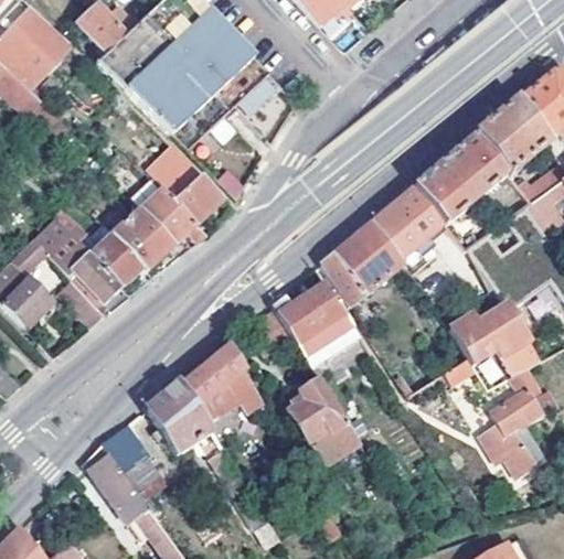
[(165,0),(128,33),(129,34),(108,53),(107,52),(98,61),(189,150),(231,109),(270,72),(204,0),(165,0)]
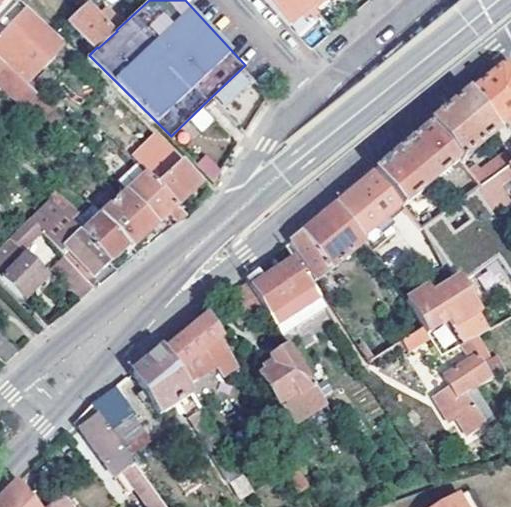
[(271,0),(292,23),(304,11),(309,7),(313,10),(316,14),(321,9),(318,5),(315,2),(317,0),(271,0)]
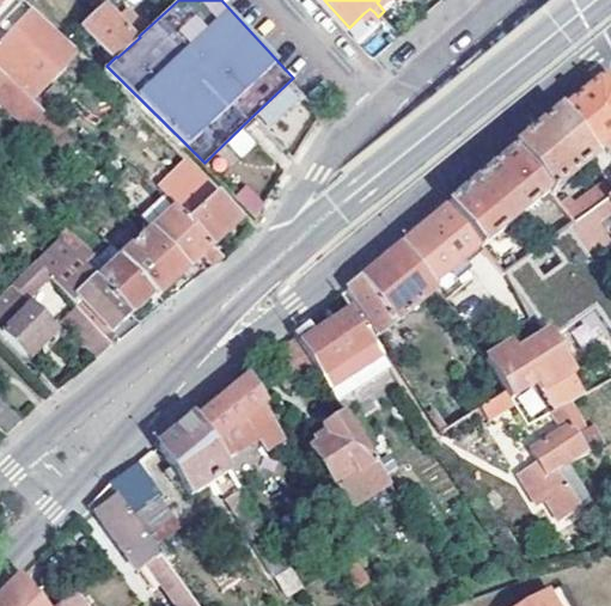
[(84,23),(116,56),(117,57),(140,37),(139,36),(107,1),(84,23)]
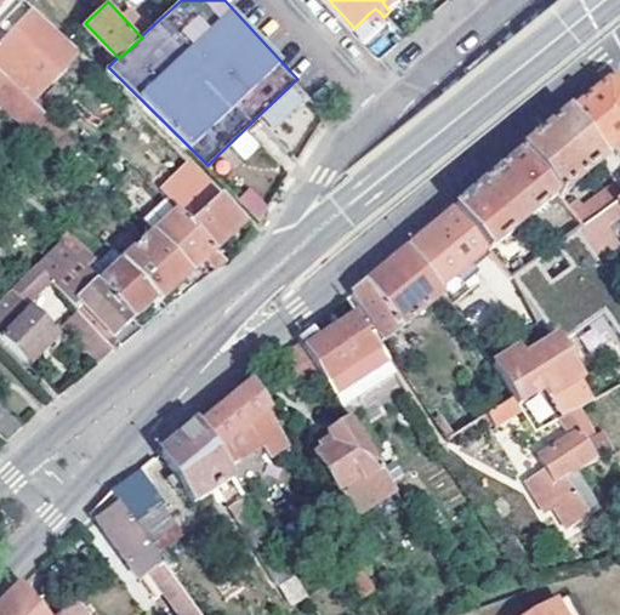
[(0,66),(34,97),(78,51),(33,9),(0,44),(0,66)]
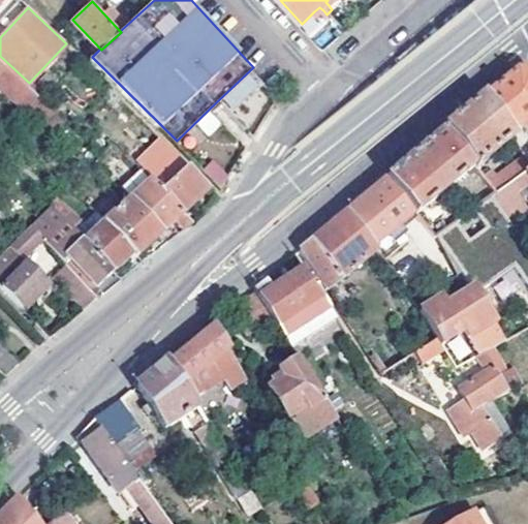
[(319,7),(314,11),(318,16),(323,10),(319,7)]
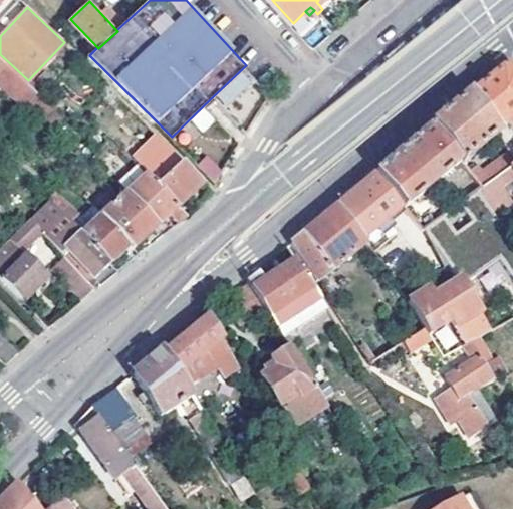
[(0,78),(21,97),(33,85),(28,80),(0,54),(0,78)]
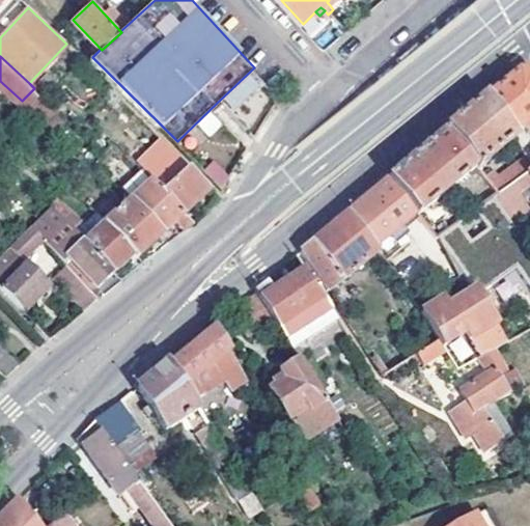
[(529,122),(528,120),(529,118),(529,66),(520,67),(492,90),(485,95),(514,139),(524,154),(529,147),(529,122)]
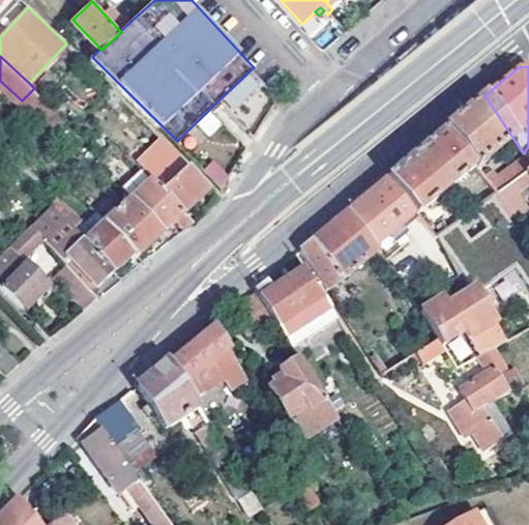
[(34,88),(22,100),(47,123),(58,111),(34,88)]
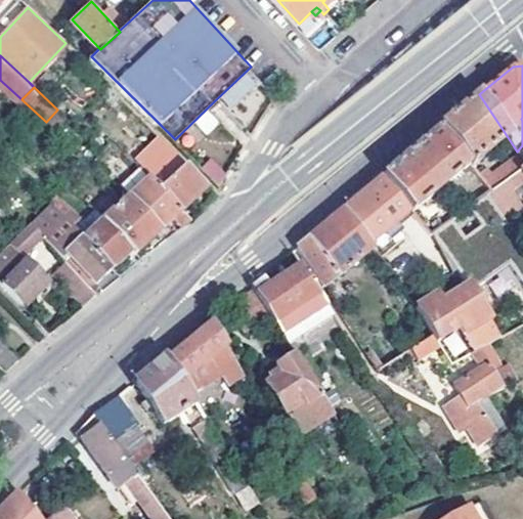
[(469,165),(508,137),(479,94),(461,110),(441,126),(468,164),(469,165)]
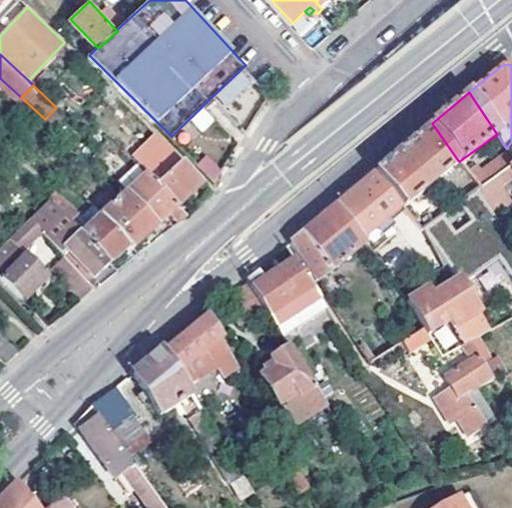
[(458,160),(432,123),(376,169),(403,202),(405,204),(417,194),(458,160)]
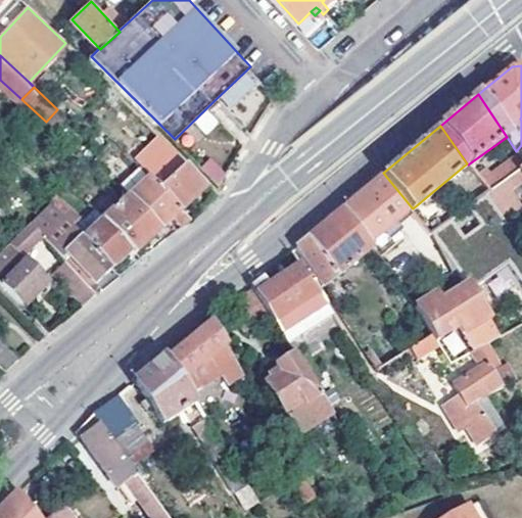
[(209,152),(200,165),(220,180),(229,168),(209,152)]
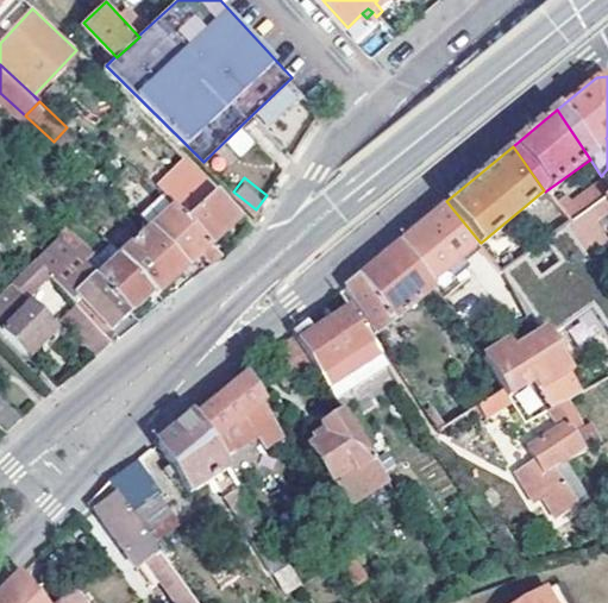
[(549,196),(566,223),(589,206),(607,193),(607,186),(603,180),(571,203),(564,202),(557,190),(549,196)]
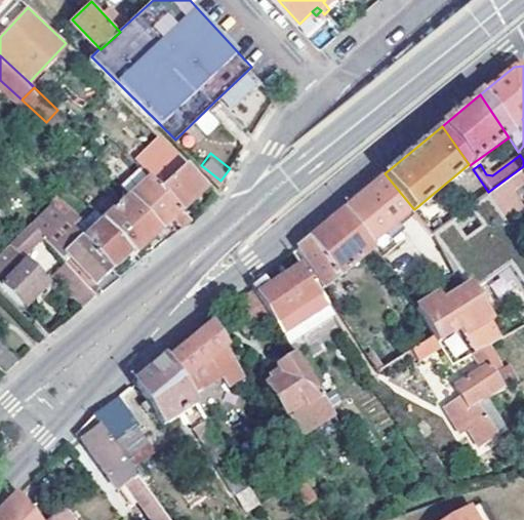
[(184,158),(158,183),(183,209),(208,184),(202,177),(184,158)]
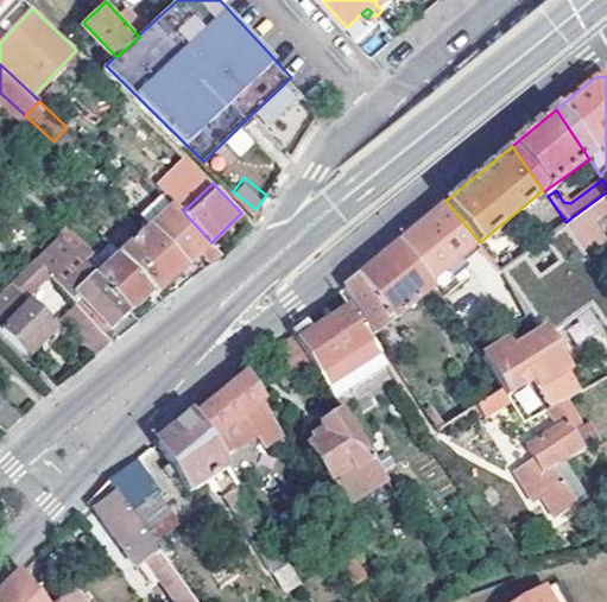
[(149,226),(174,203),(162,190),(137,213),(149,226)]
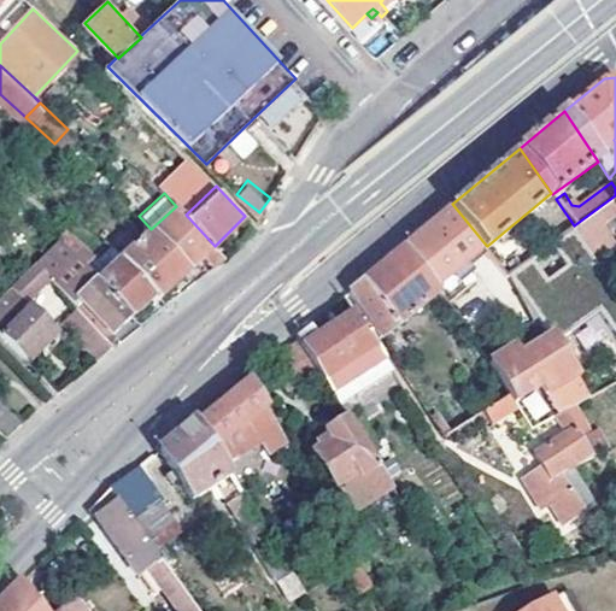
[(452,204),(408,241),(433,282),(470,254),(485,244),(452,204)]
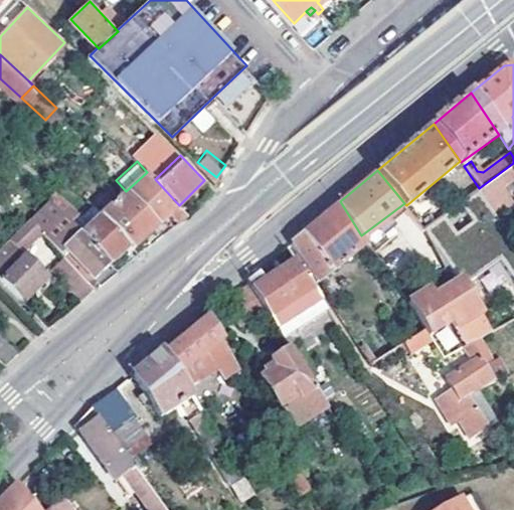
[(126,191),(158,225),(172,212),(179,219),(187,212),(179,205),(155,179),(148,171),(147,172),(126,191)]
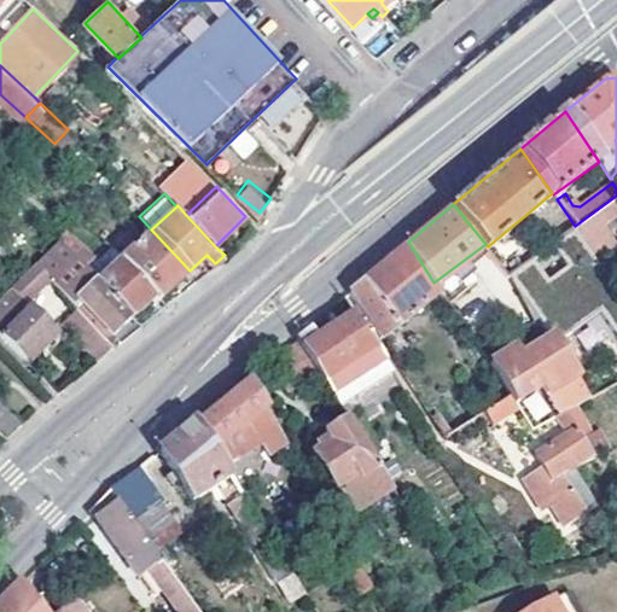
[(616,237),(598,209),(575,226),(601,262),(616,250),(616,237)]
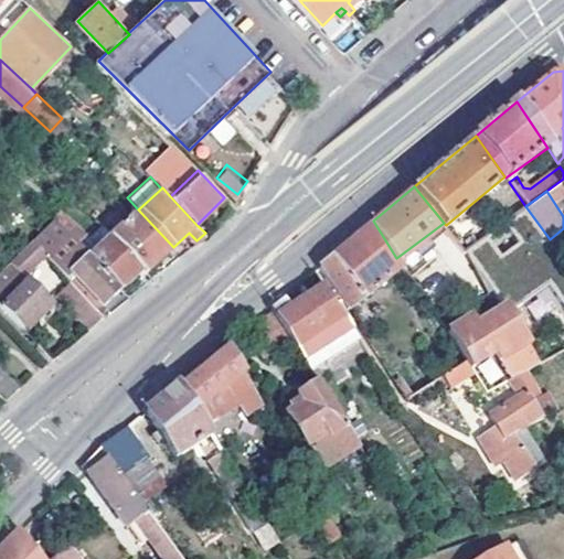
[(486,235),(467,249),(490,283),(493,288),(503,302),(507,308),(510,312),(551,285),(563,303),(563,259),(550,239),(525,206),(503,223),(518,242),(499,254),(486,235)]
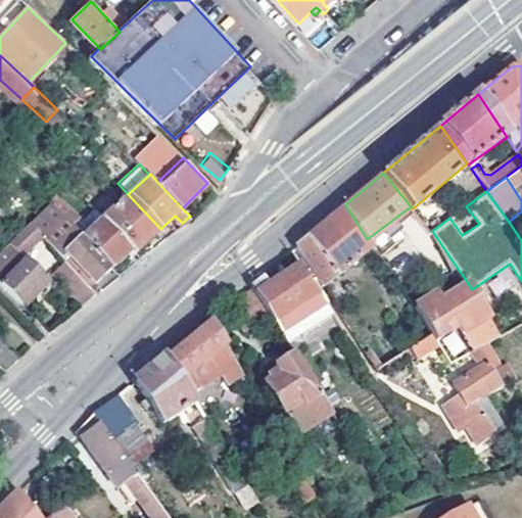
[(128,194),(105,217),(132,247),(136,251),(160,229),(128,194)]
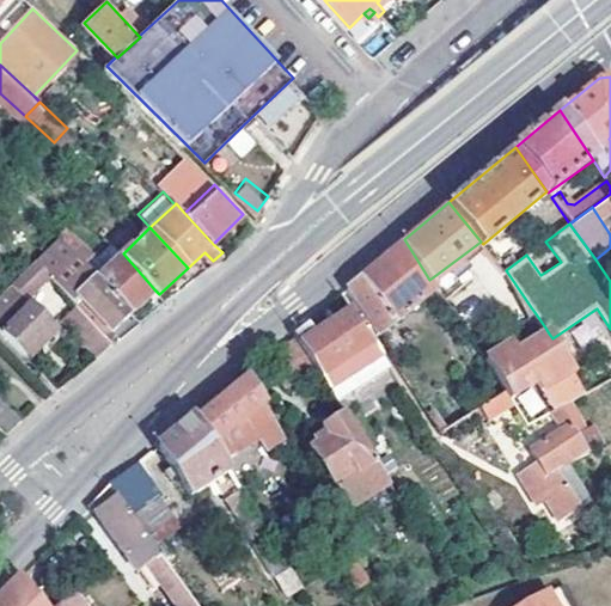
[(498,232),(483,244),(494,257),(508,246),(498,232)]
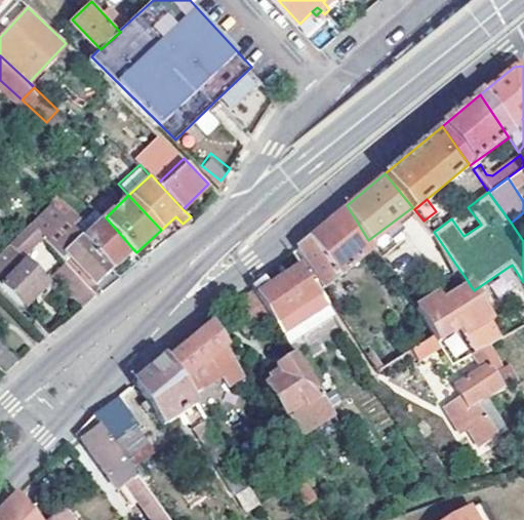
[(451,199),(436,211),(424,221),(433,232),(434,232),(451,218),(460,212),(451,199)]
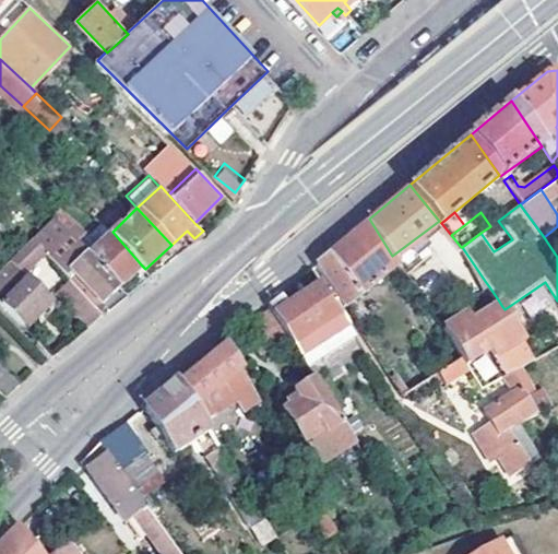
[(32,237),(43,249),(97,304),(121,283),(91,251),(78,238),(61,221),(54,213),(32,237)]
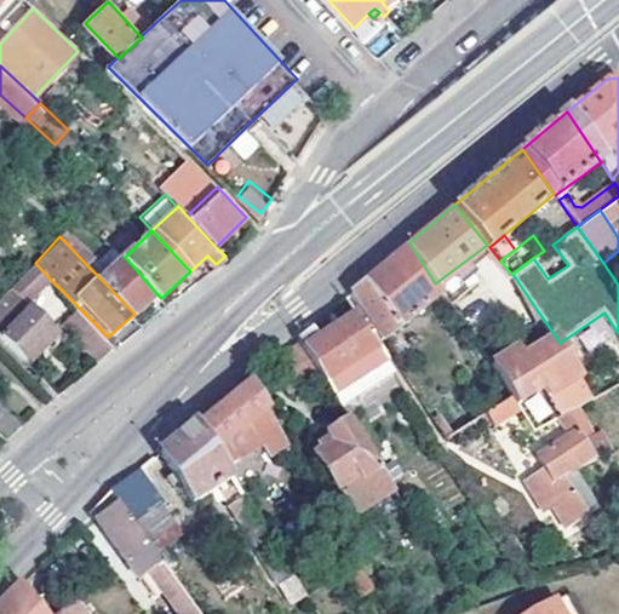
[(78,236),(68,245),(86,264),(96,256),(78,236)]
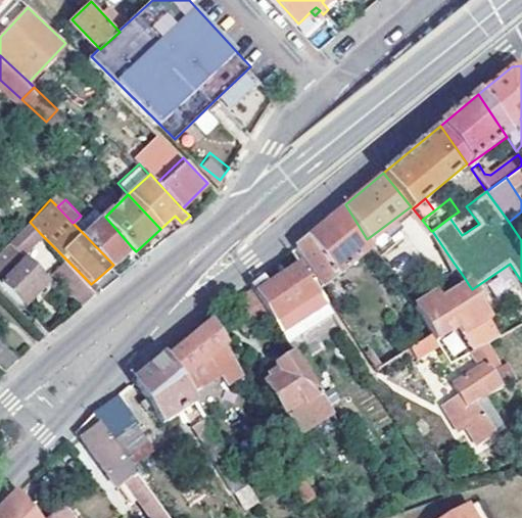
[(296,244),(322,284),(369,242),(367,239),(345,204),(322,223),(296,244)]
